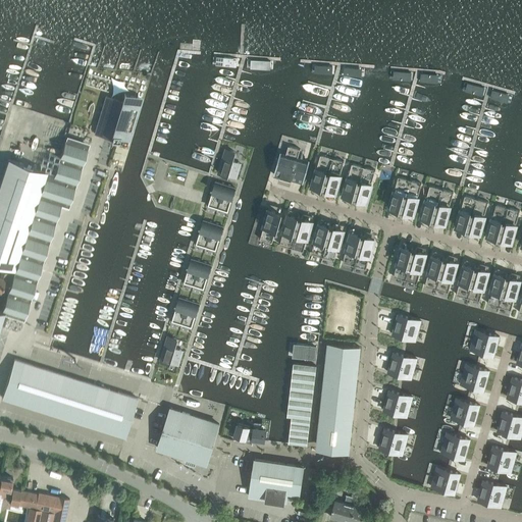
[(106,97),(95,133),(111,137),(110,139),(118,142),(120,137),(128,139),(141,99),(124,94),(121,101),(106,97)]
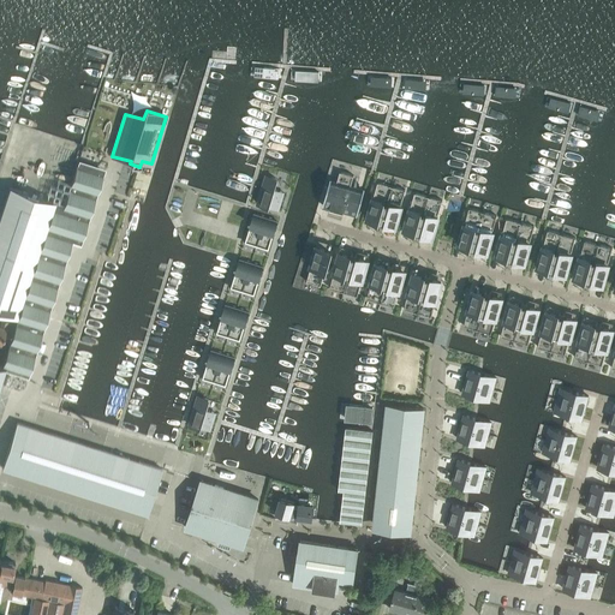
[(54,203),(3,366),(6,368),(5,369),(25,376),(70,238),(78,242),(101,172),(78,163),(77,163),(64,206),(63,207),(55,204),(54,203)]
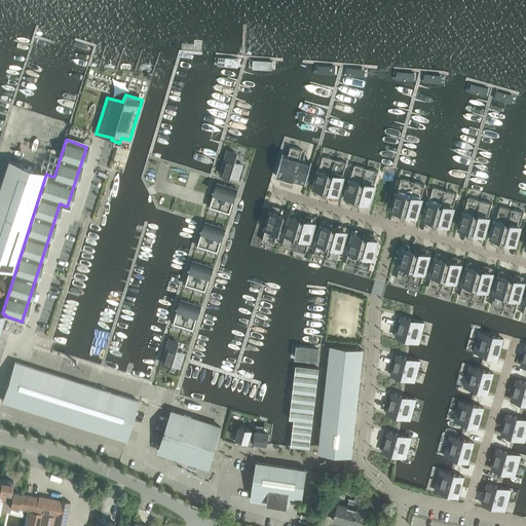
[(304,184),(305,184),(310,164),(299,160),(302,150),(290,146),(287,157),(282,155),(275,176),(276,176),(304,184)]
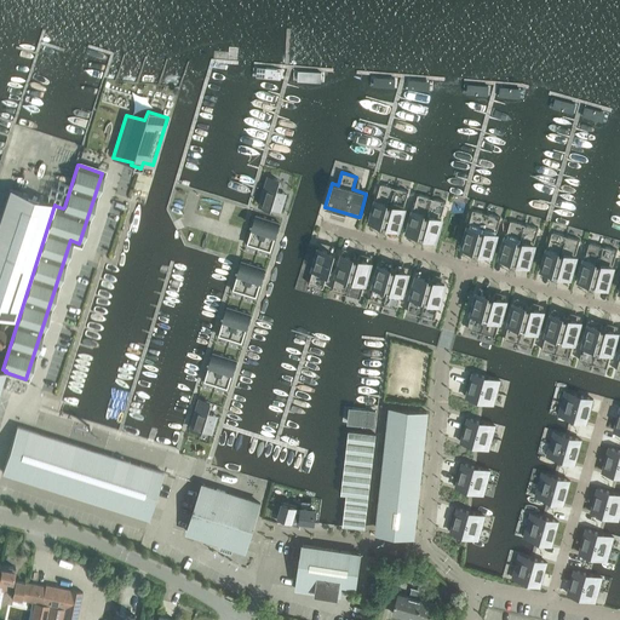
[(268,177),(259,206),(270,210),(270,208),(280,211),(285,194),(275,190),(279,181),(268,177)]
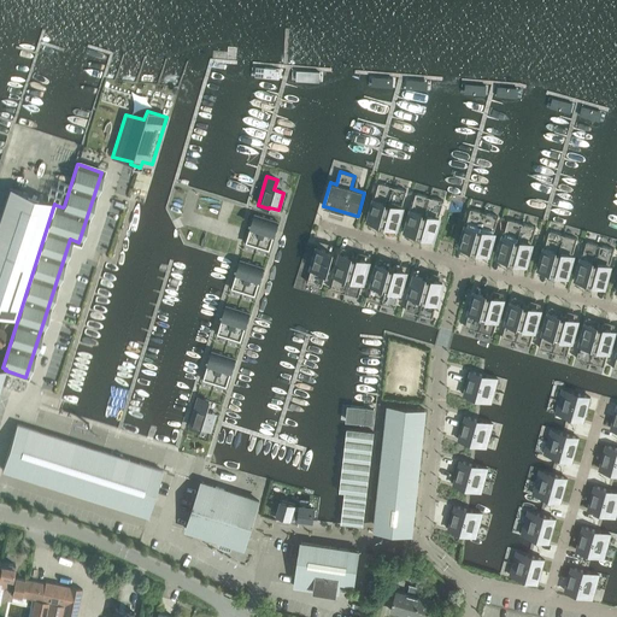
[(382,221),(383,221),(394,186),(380,181),(370,217),(381,221),(380,223),(381,223),(382,221)]
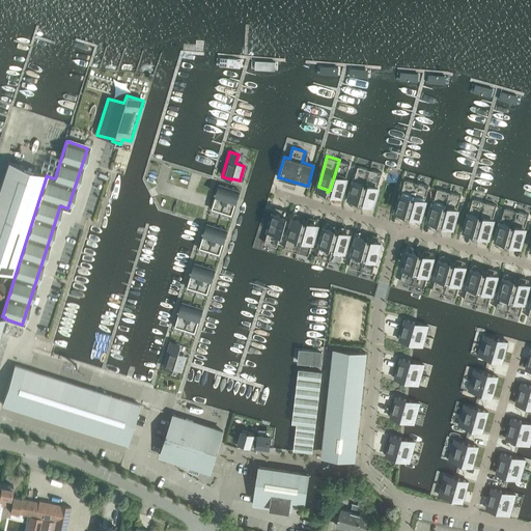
[(351,163),(339,160),(330,190),(331,190),(330,193),(332,193),(332,191),(342,194),(351,163)]
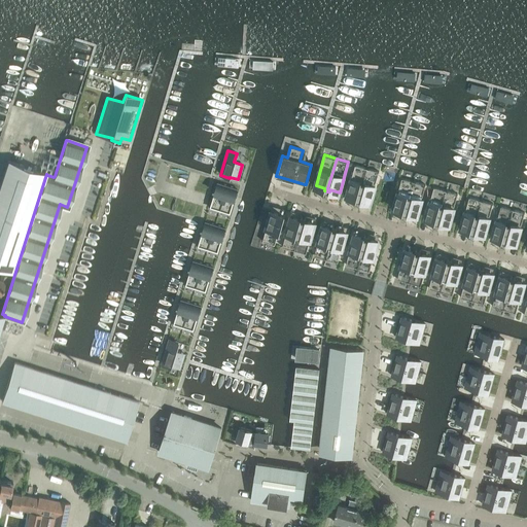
[(46,174),(8,162),(0,185),(0,267),(14,272),(46,174)]
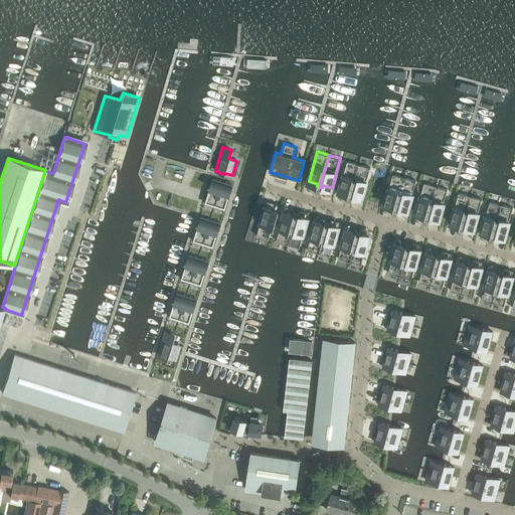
[(351,193),(354,184),(359,164),(348,160),(339,190),(349,193),(348,195),(349,195),(350,193),(351,193)]
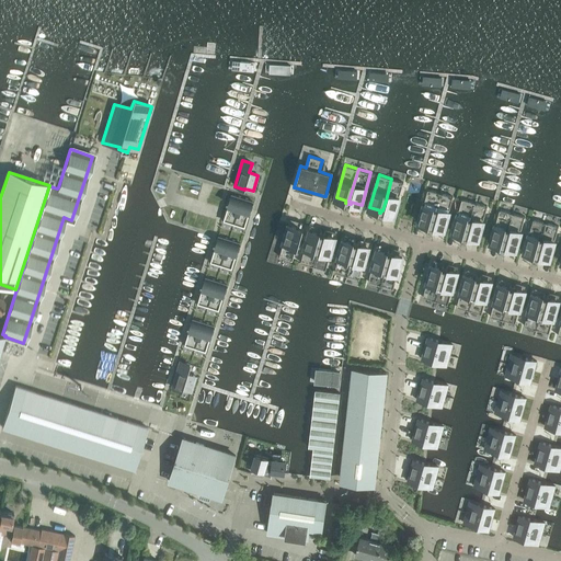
[(391,179),(386,201),(382,210),(384,210),(382,214),(385,214),(385,212),(396,215),(404,182),(391,179)]
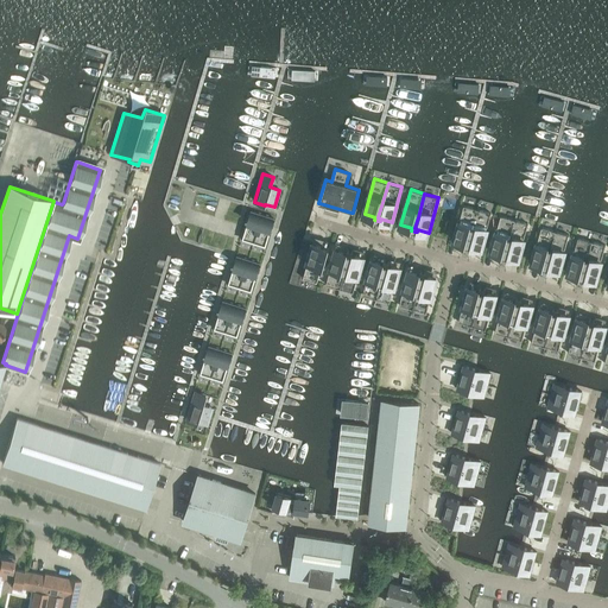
[(470,245),(481,248),(491,213),(463,206),(454,240),(464,244),(463,246),(466,247),(466,244),(468,245),(468,247),(469,248),(470,245)]
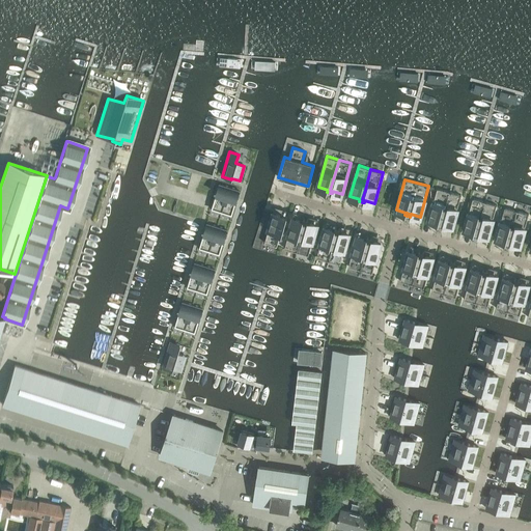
[(218,187),(217,192),(216,194),(215,196),(215,198),(212,207),(221,211),(222,211),(229,188),(219,185),(218,187)]
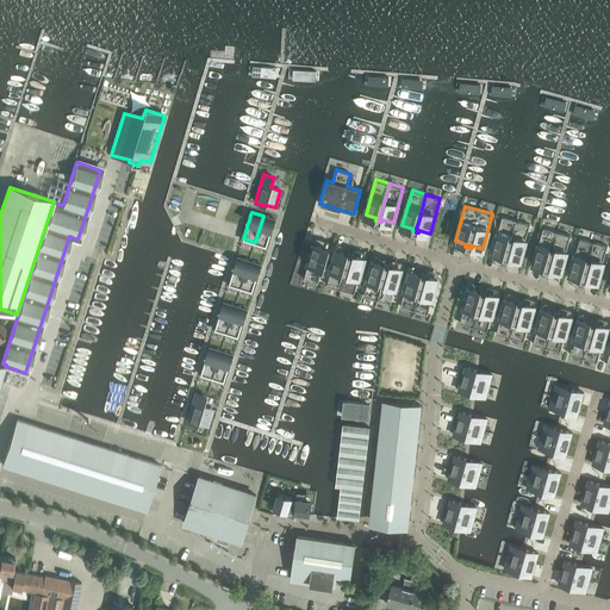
[(272,230),(272,228),(274,222),(274,219),(263,216),(255,242),(256,243),(266,246),(269,235),(271,232),(272,230)]
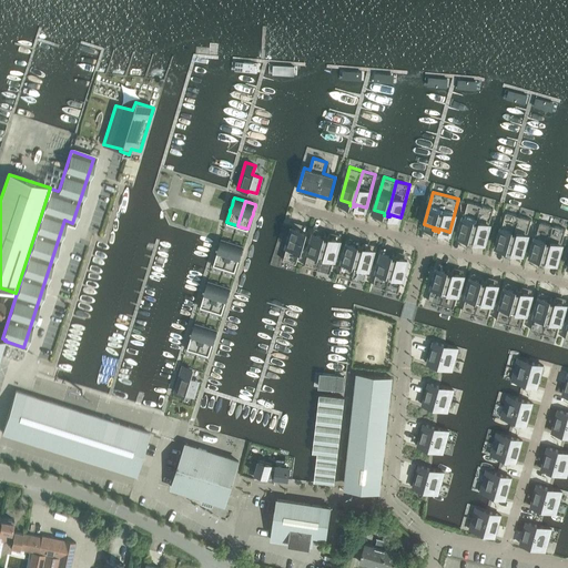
[(474,239),(484,242),(493,209),(467,202),(458,234),(468,237),(467,240),(469,240),(469,237),(473,239),(472,241),(473,241),(474,239)]
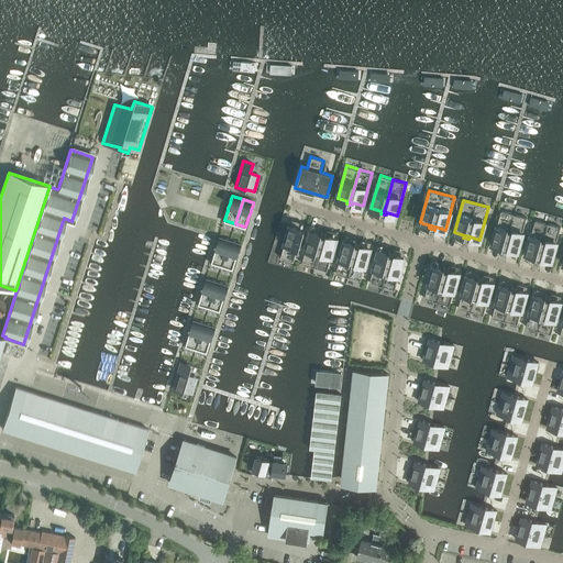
[(507,247),(517,250),(527,218),(501,210),(492,243),(503,246),(501,249),(503,249),(504,246),(506,246),(505,250),(507,250),(507,247)]
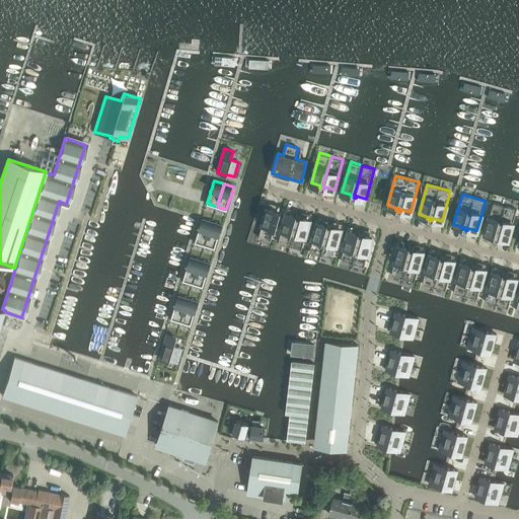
[(499,236),(508,239),(516,209),(493,203),(485,233),(494,235),(494,237),(495,238),(495,235),(498,236),(497,238),(498,239),(499,236)]
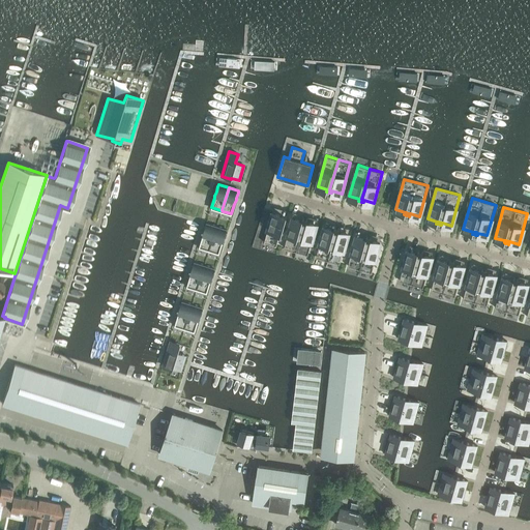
[(273,210),(264,241),(276,244),(286,214),(273,210)]
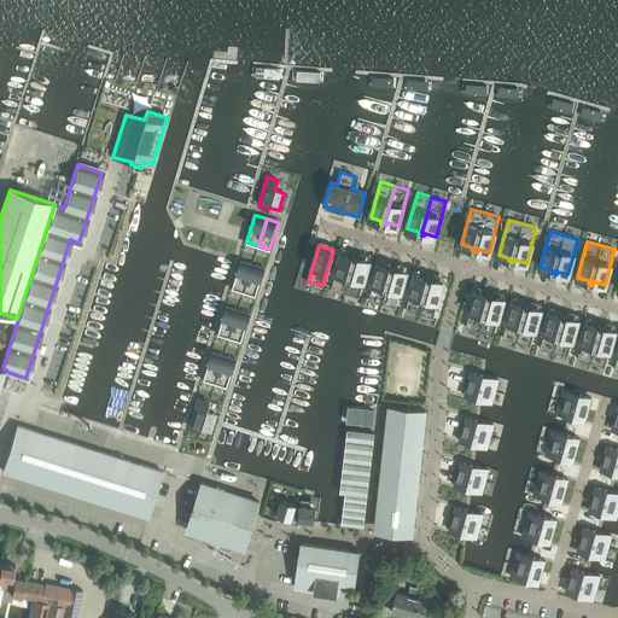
[(345,292),(356,256),(355,256),(355,254),(354,252),(353,255),(342,252),(332,287),(345,292)]
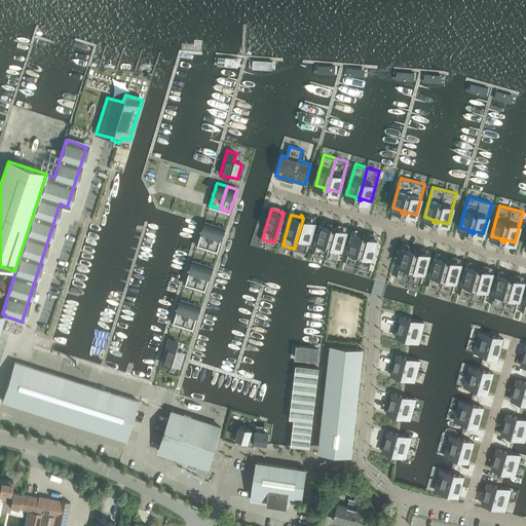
[(304,219),(303,218),(294,249),(306,252),(314,221),(305,219),(306,216),(304,216),(304,219)]
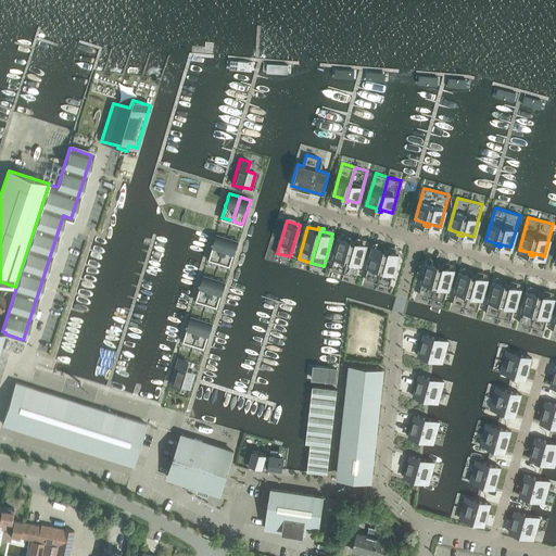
[(214,242),(213,244),(213,247),(212,249),(209,258),(218,262),(219,262),(227,237),(216,234),(215,237),(214,242)]
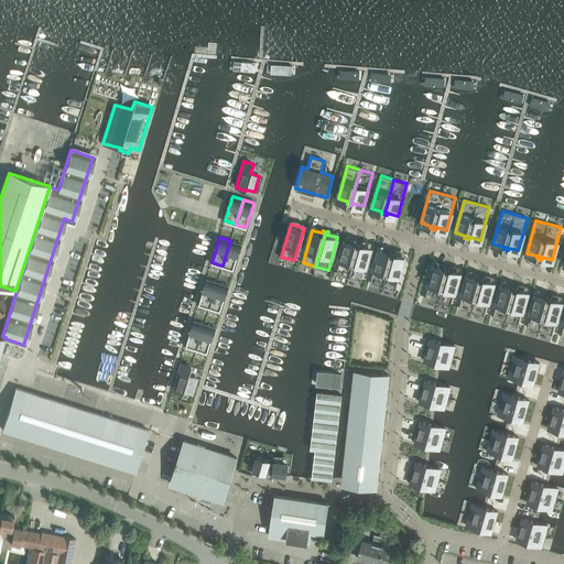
[(237,257),(238,255),(238,252),(240,247),(241,243),(230,240),(223,266),(224,267),(234,269),(236,259),(237,257)]
